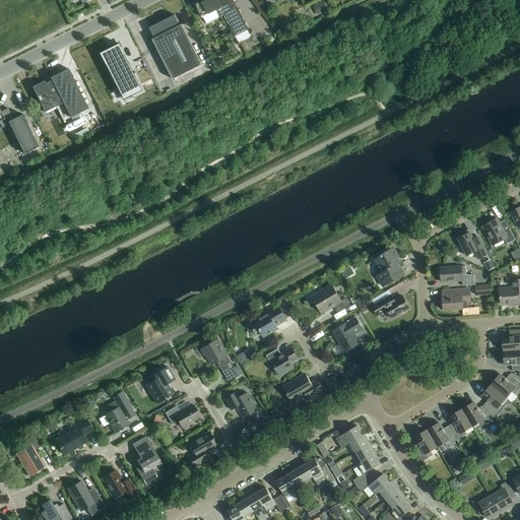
[(249,30),(238,8),(233,0),(218,0),(217,1),(216,0),(205,0),(195,5),(202,18),(216,11),(219,17),(223,15),(235,38),(249,30)]
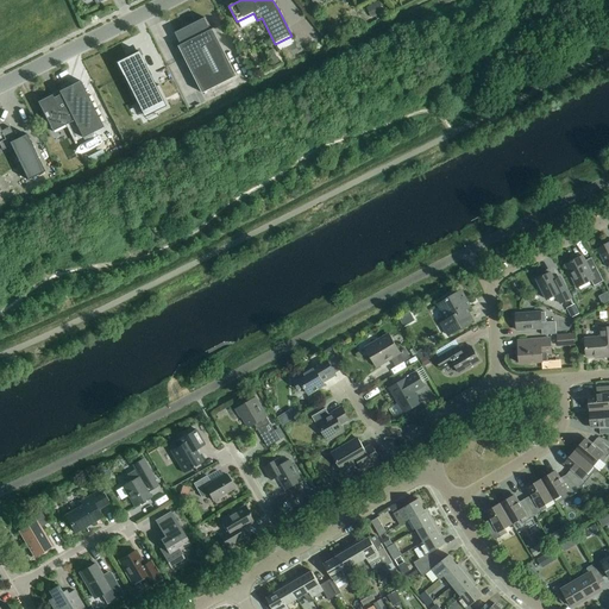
[(385,12),(380,1),(366,7),(372,19),(385,12)]
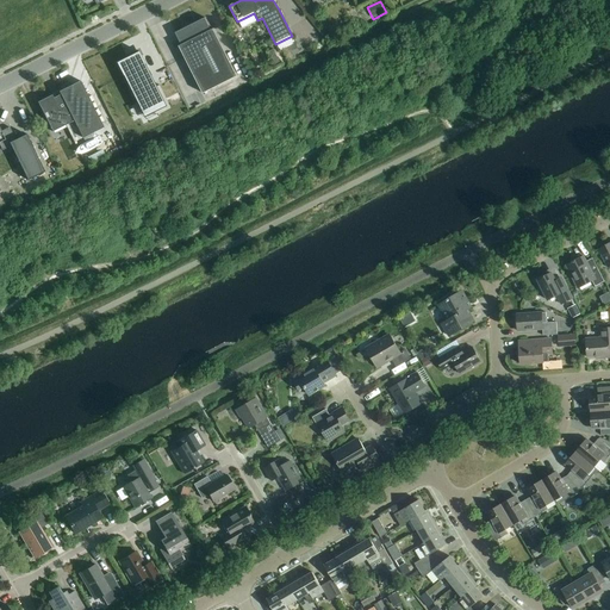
[(205,18),(175,33),(181,45),(179,47),(179,48),(180,48),(203,94),(237,76),(213,30),(215,30),(215,29),(211,30),(205,18)]
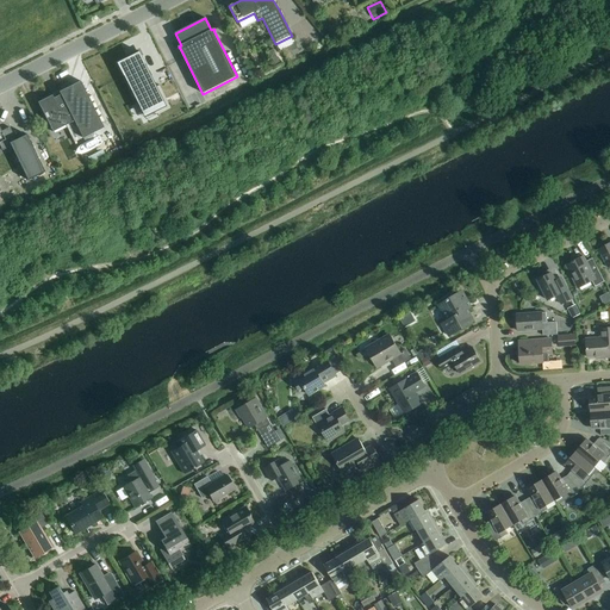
[(300,54),(296,44),(285,49),(290,58),(300,54)]
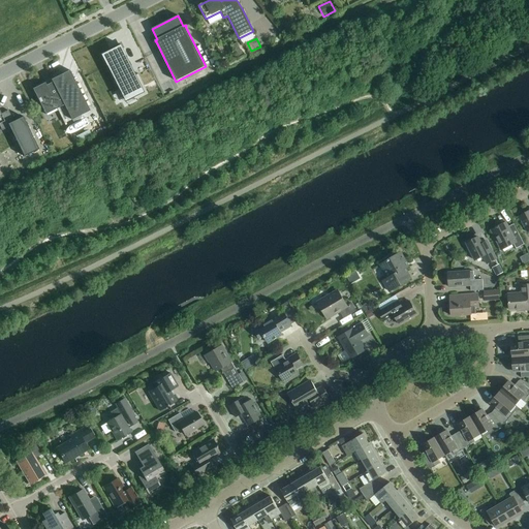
[(120,45),(100,55),(124,101),(144,92),(120,45)]
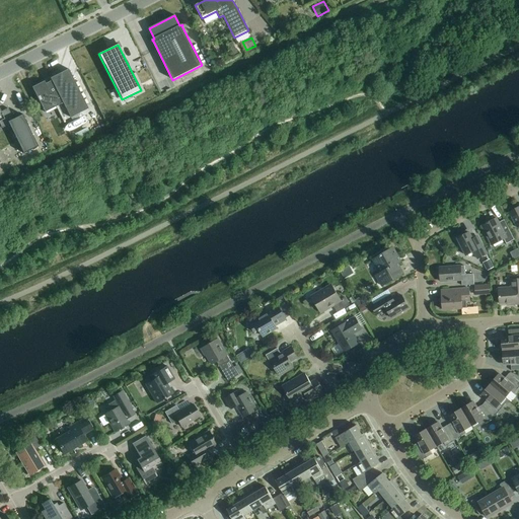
[(44,81),(31,87),(43,108),(54,103),(58,112),(65,108),(70,119),(88,109),(68,69),(61,73),(60,72),(56,73),(57,75),(50,78),(55,87),(49,90),(44,81)]
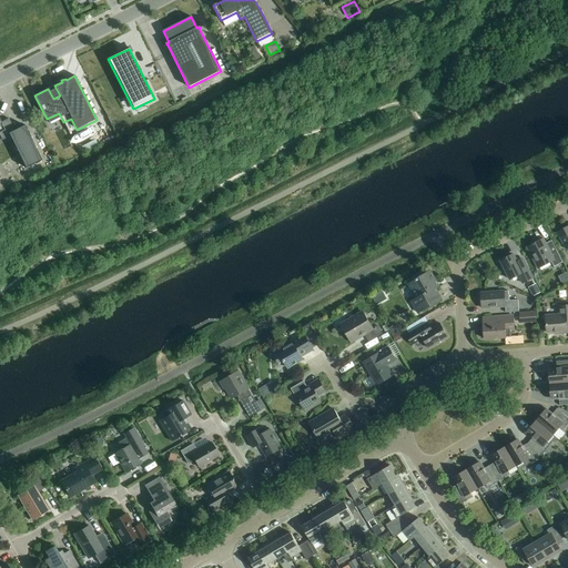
[(0,121),(0,135),(2,141),(10,137),(26,169),(42,161),(24,125),(14,131),(9,119),(1,123),(0,121)]
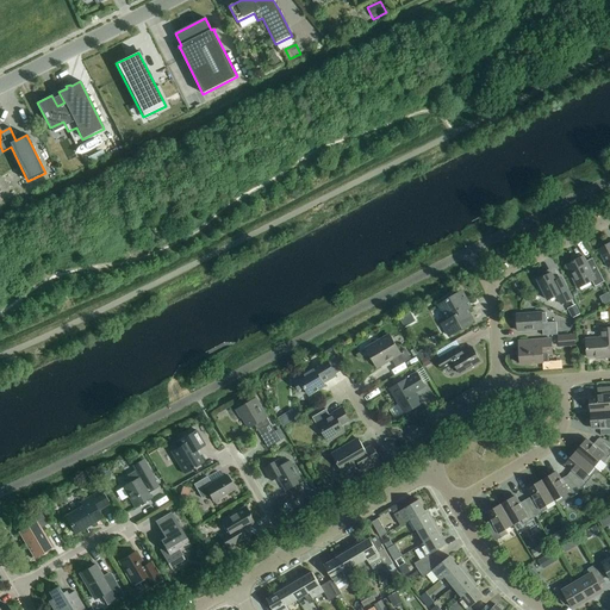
[(609,243),(598,249),(608,268),(609,267),(609,243)]
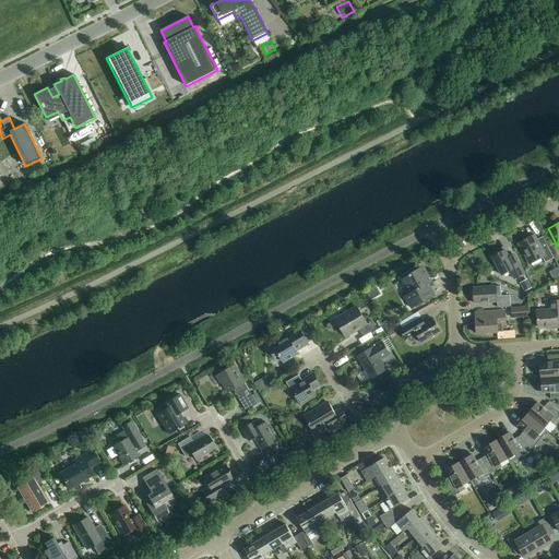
[(519,244),(530,264),(543,258),(545,263),(549,261),(554,259),(548,247),(542,250),(535,236),(519,244)]
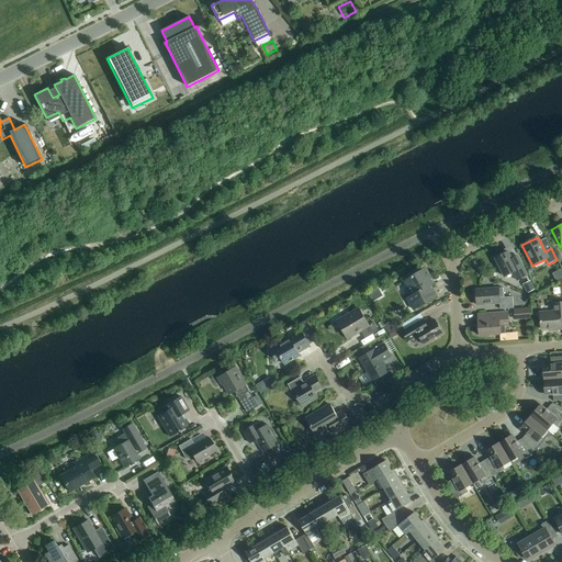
[(495,259),(504,277),(513,272),(517,281),(527,276),(517,257),(512,259),(508,253),(495,259)]
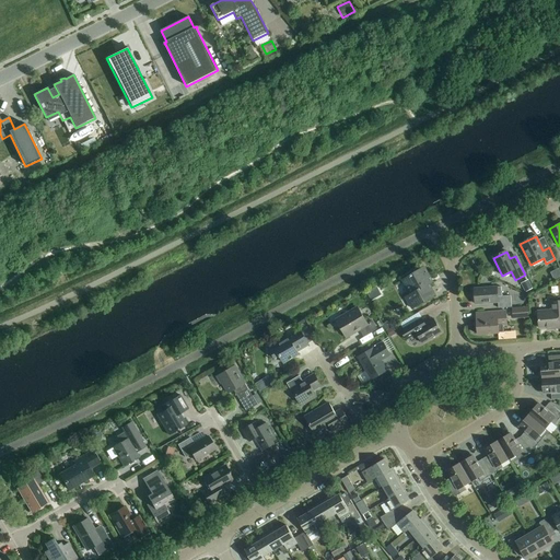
[(429,284),(433,282),(424,268),(403,280),(410,294),(405,298),(412,310),(435,295),(429,284)]
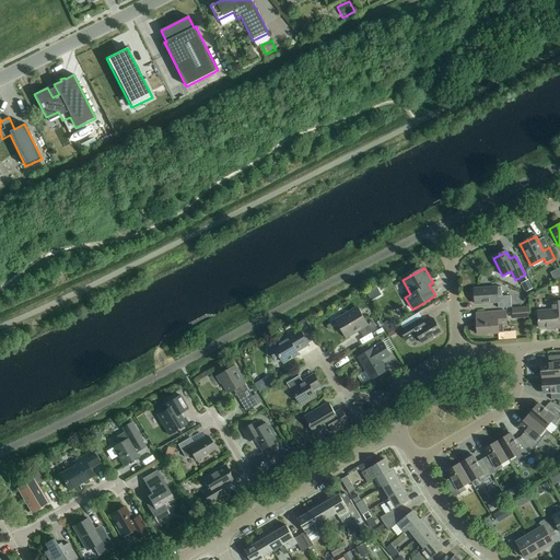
[(521,284),(525,293),(533,289),(528,280),(521,284)]
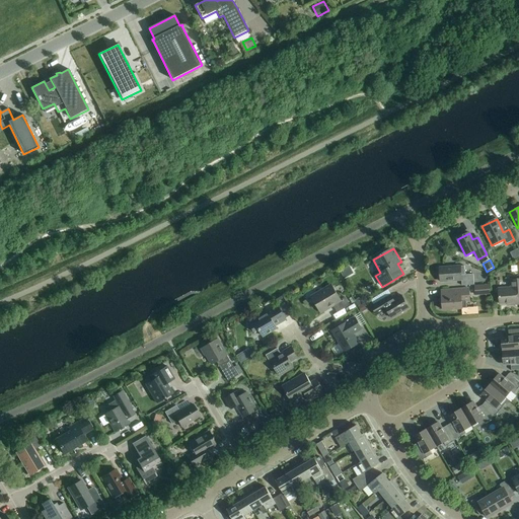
[(439,268),(440,282),(461,281),(462,286),(474,285),(473,275),(465,275),(464,267),(439,268)]
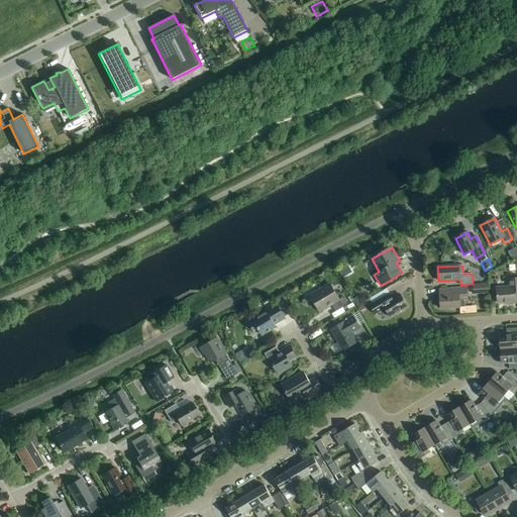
[(505,302),(505,305),(516,304),(516,296),(516,294),(516,293),(516,278),(508,280),(509,287),(496,288),(498,303),(505,302)]
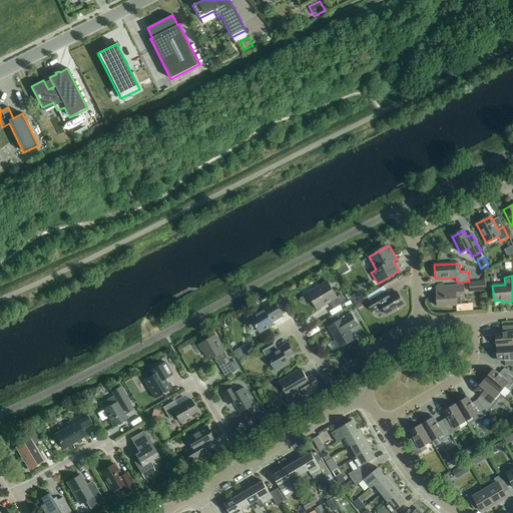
[(334,309),(346,302),(341,295),(336,298),(328,283),(308,294),(317,310),(318,309),(319,310),(325,306),(325,305),(330,302),(334,309)]
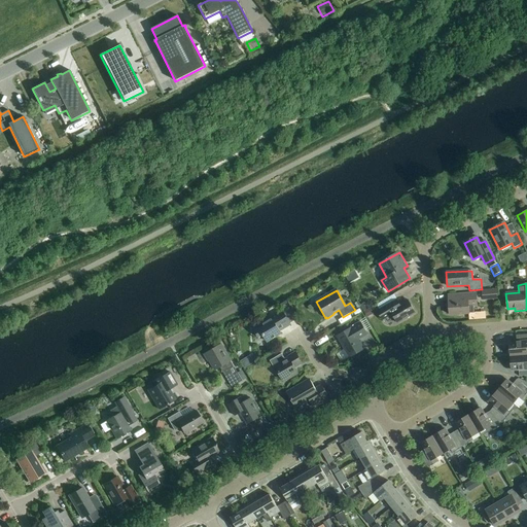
[(496,290),(482,291),(483,300),(497,299),(496,290)]
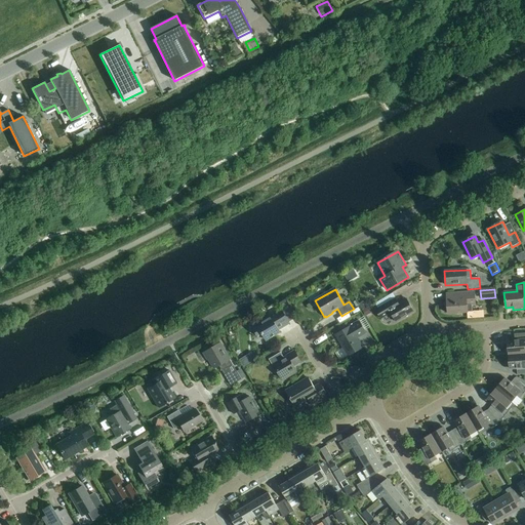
[(456,300),(446,300),(447,314),(473,312),(472,305),(475,305),(474,292),(455,293),(456,300)]
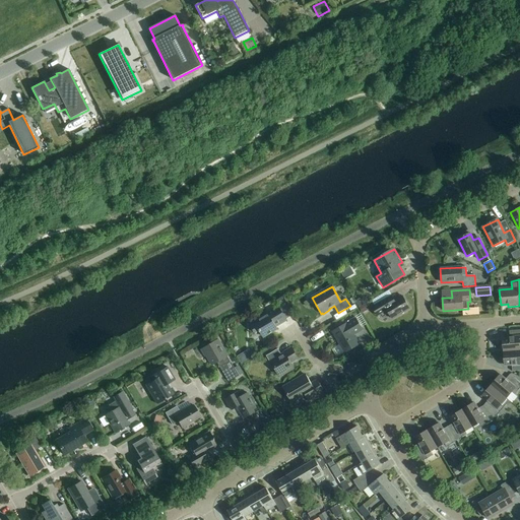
[(372,307),(377,316),(387,311),(392,319),(410,309),(402,297),(395,301),(392,296),(372,307)]
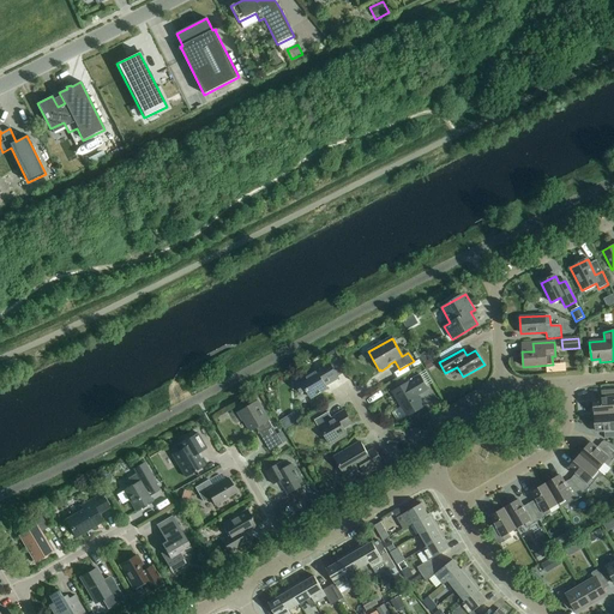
[(435,366),(432,359),(425,363),(428,371),(435,366)]
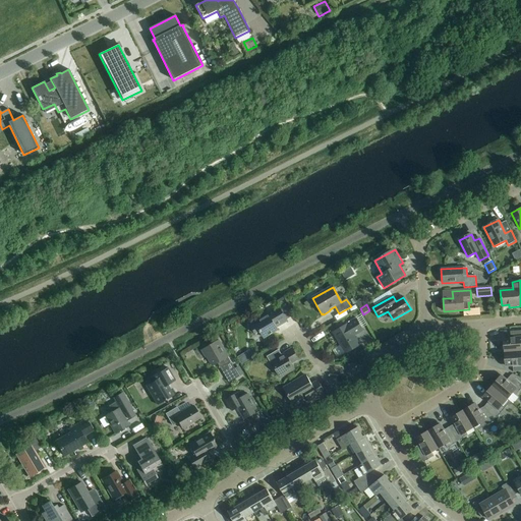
[(287,322),(280,308),(279,307),(258,319),(259,320),(250,325),(255,335),(261,332),(264,339),(278,330),(277,328),(287,322)]
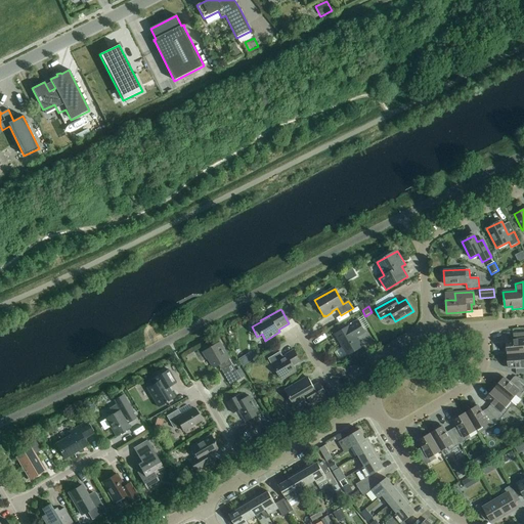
[(356,339),(365,333),(357,319),(348,325),(349,326),(335,335),(347,355),(361,347),(356,339)]
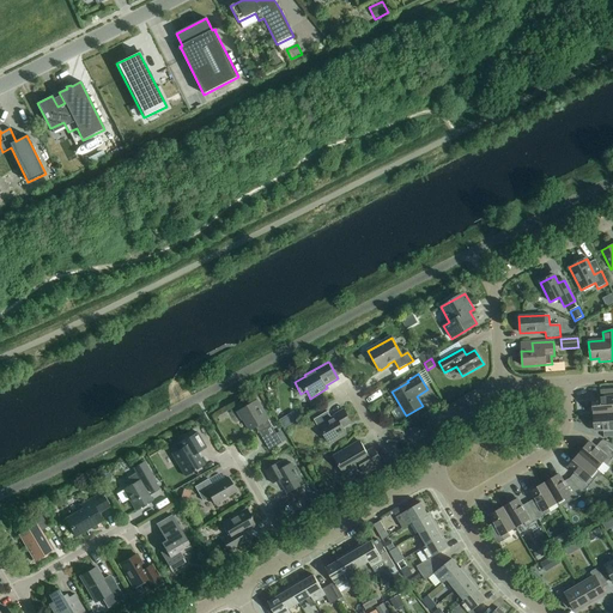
[(593,398),(594,414),(612,413),(612,389),(600,390),(601,398),(593,398)]
